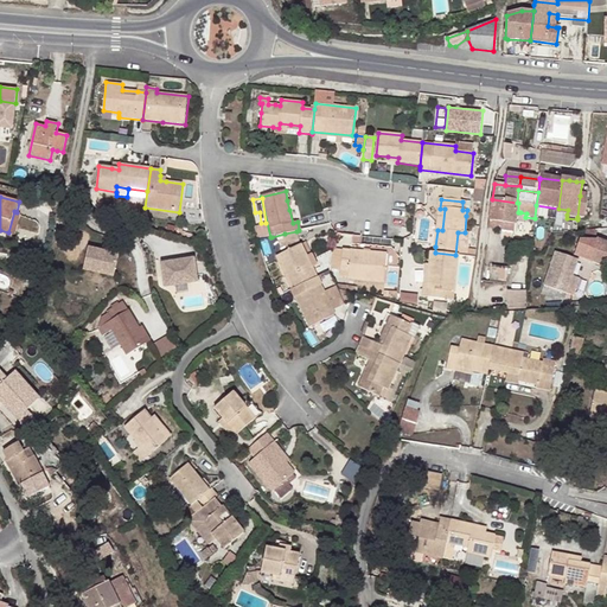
[(492,199),(490,222),(516,224),(518,212),(518,203),(517,203),(492,199)]
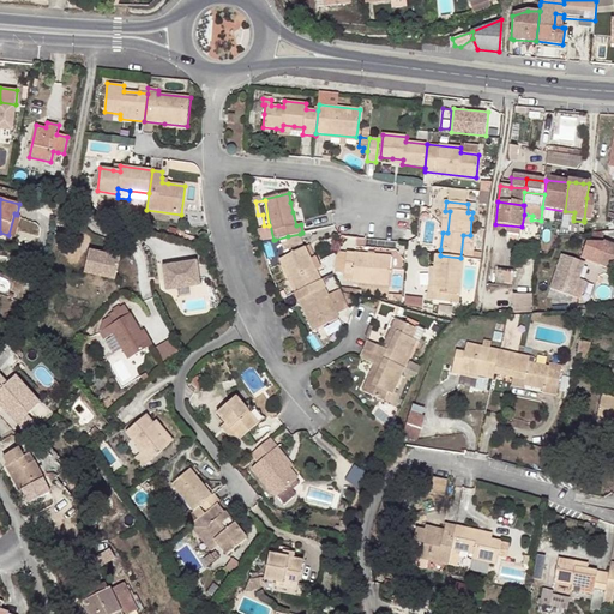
[(14,214),(8,235),(16,238),(20,218),(22,216),(17,215),(14,214)]
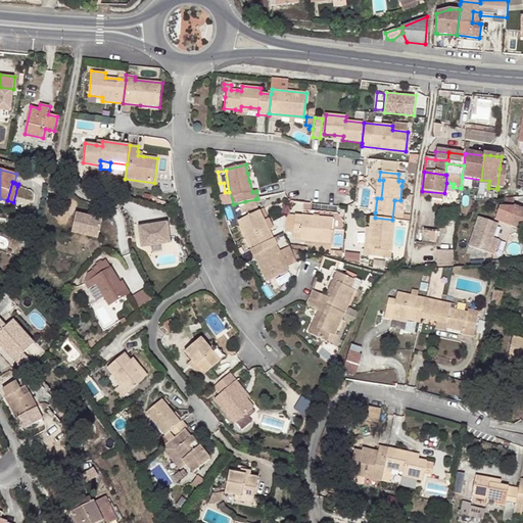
[(422,191),(422,197),(444,199),(444,193),(422,191)]
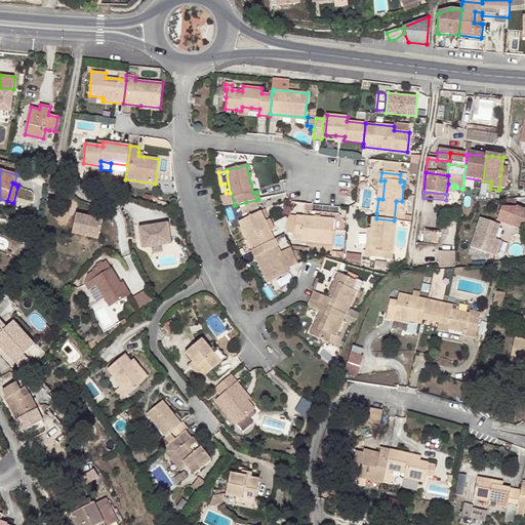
[(258,208),(256,200),(246,202),(235,205),(237,213),(240,212),(244,211),(254,209),(258,208)]
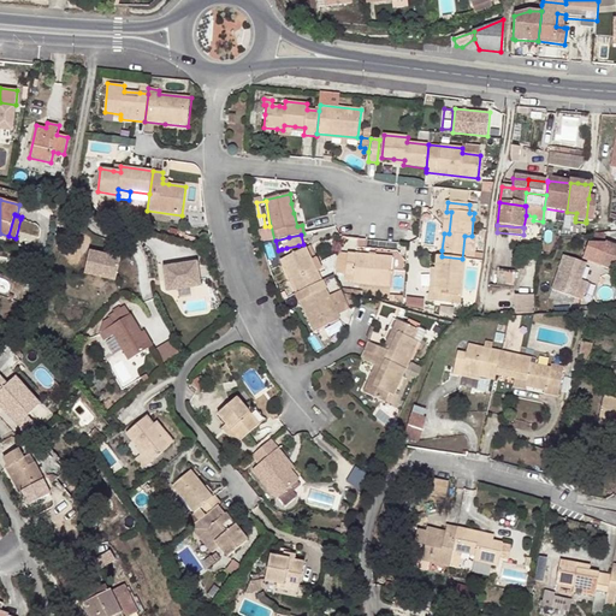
[(615,247),(606,244),(598,266),(614,272),(615,266),(615,247)]
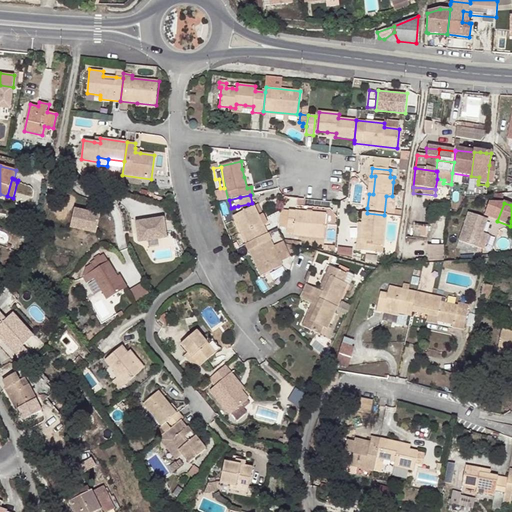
[(244,237),(247,244),(267,234),(263,226),(267,224),(263,216),(259,217),(255,207),(254,207),(250,209),(239,214),(236,216),(234,217),(244,237)]
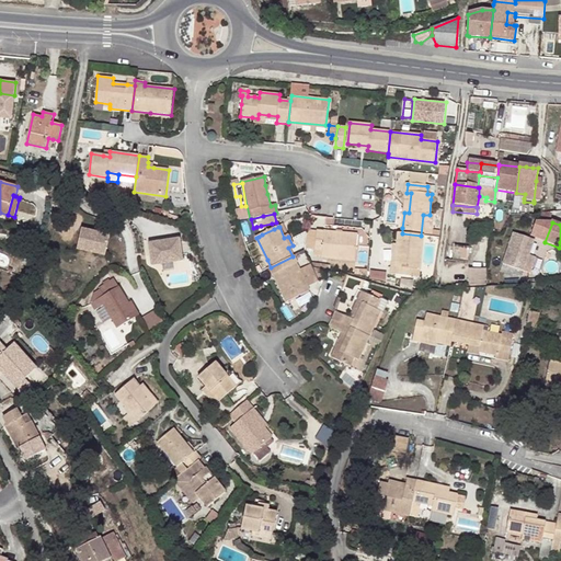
[(109,237),(81,230),(76,250),(104,256),(109,237)]
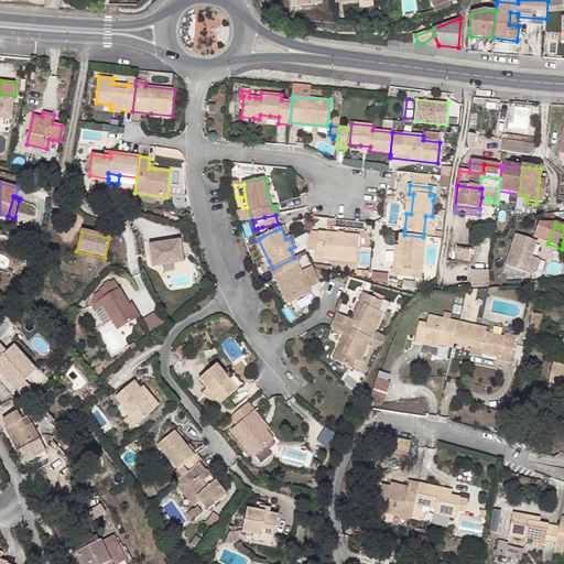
[(359,237),(318,232),(316,252),(324,252),(323,258),(357,262),(359,237)]
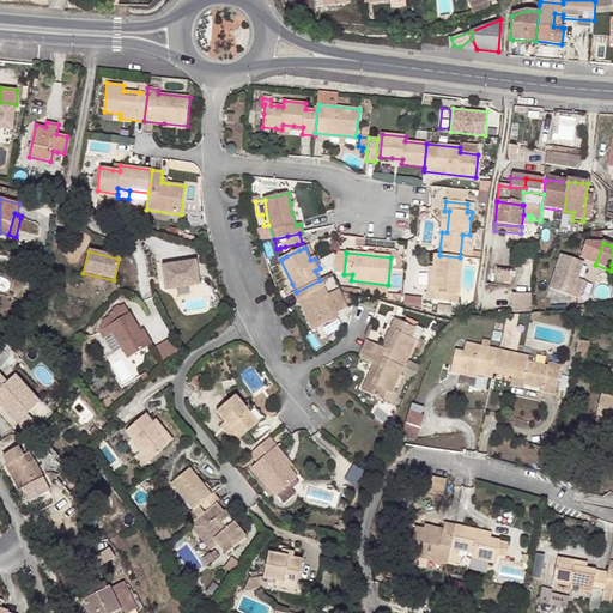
[(451,293),(460,293),(463,258),(460,258),(439,255),(435,254),(434,267),(432,291),(429,291),(428,299),(450,302),(451,293)]
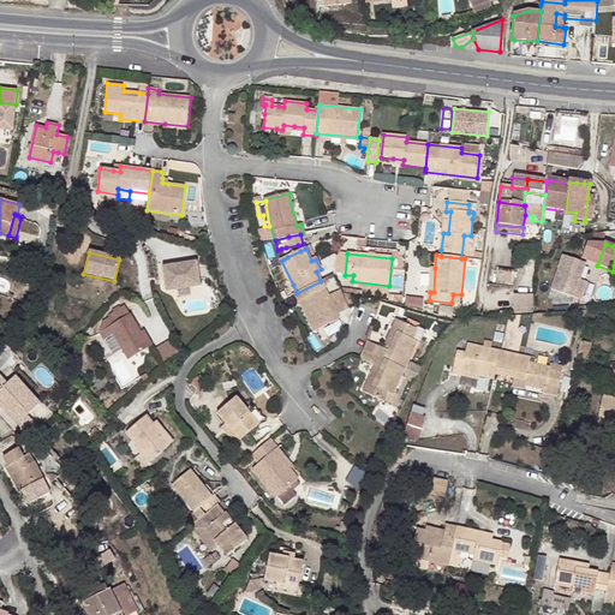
[(586,264),(563,256),(551,290),(583,300),(587,282),(580,280),(586,264)]
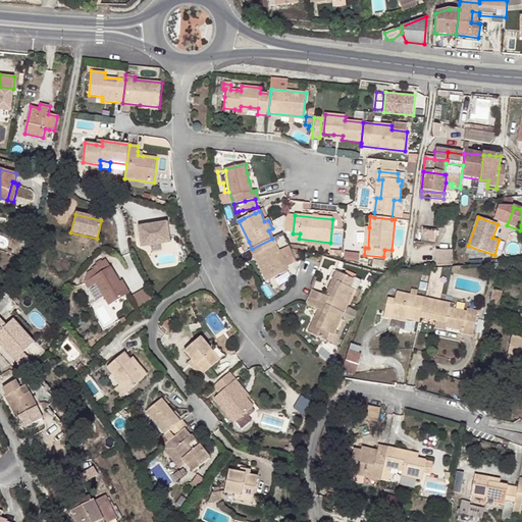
[(166,225),(138,229),(140,250),(168,247),(166,225)]
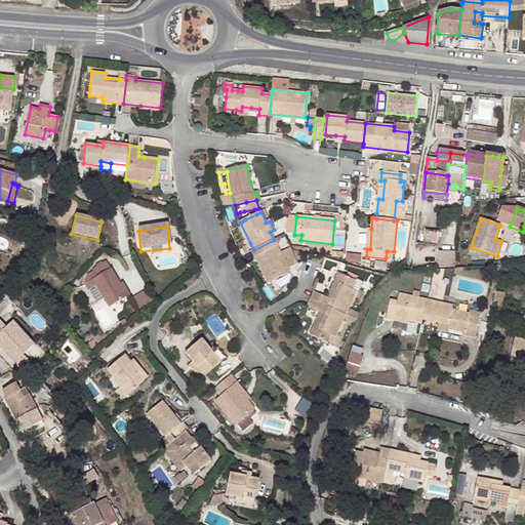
[(438,247),(441,233),(427,231),(425,245),(438,247)]
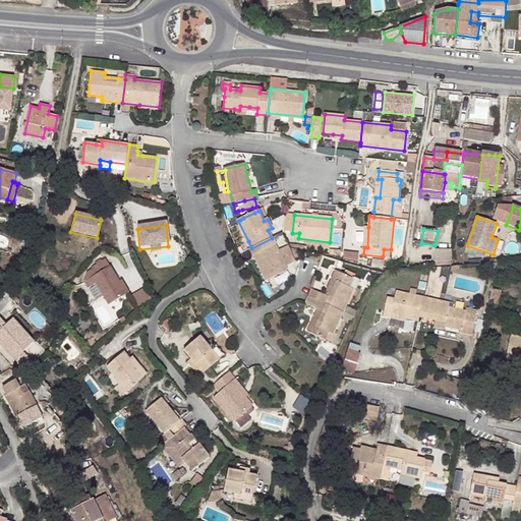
[(267,281),(288,271),(285,265),(278,251),(275,244),(272,238),(251,248),(267,281)]
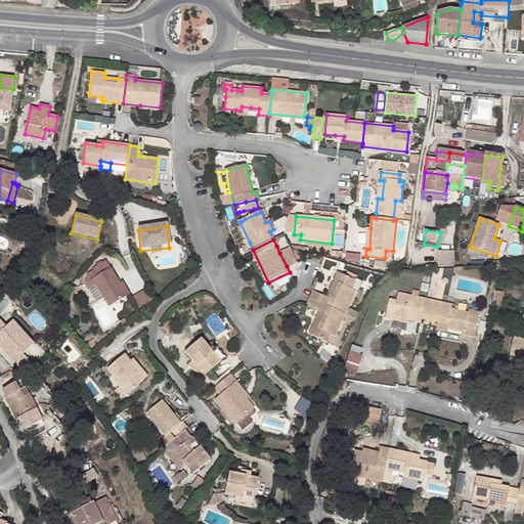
[(284,251),(279,253),(287,266),(290,272),(293,270),(284,251)]
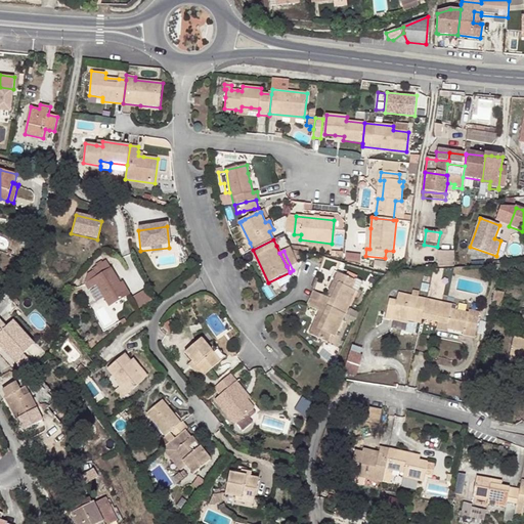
[(454,266),(454,251),(438,251),(438,266),(454,266)]
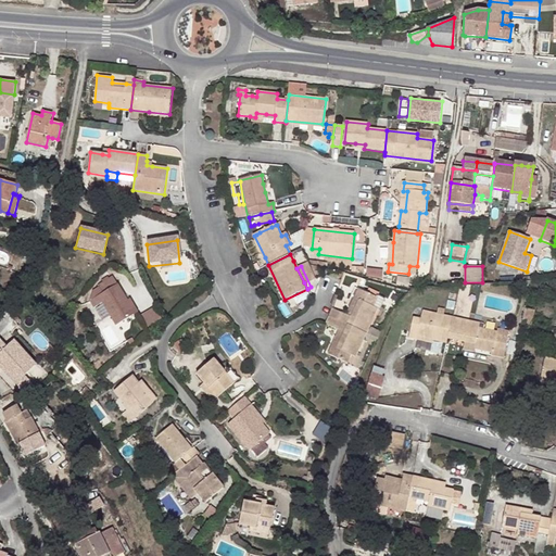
[(99,297),(116,326),(135,314),(129,304),(127,301),(112,277),(99,286),(103,294),(99,297)]
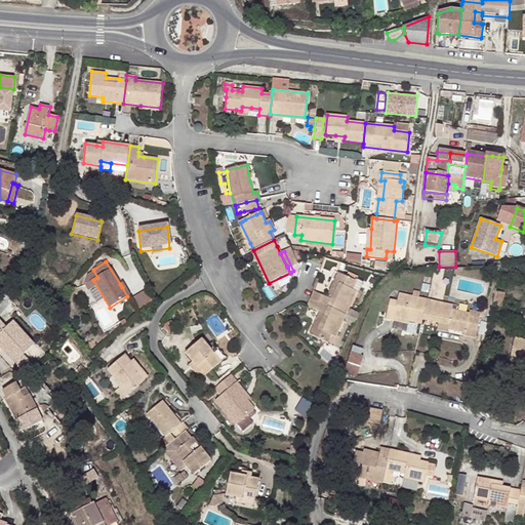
[(338,275),(332,288),(336,290),(331,299),(328,297),(315,291),(311,299),(335,311),(347,315),(348,311),(352,304),(357,292),(353,290),(356,282),(338,275)]
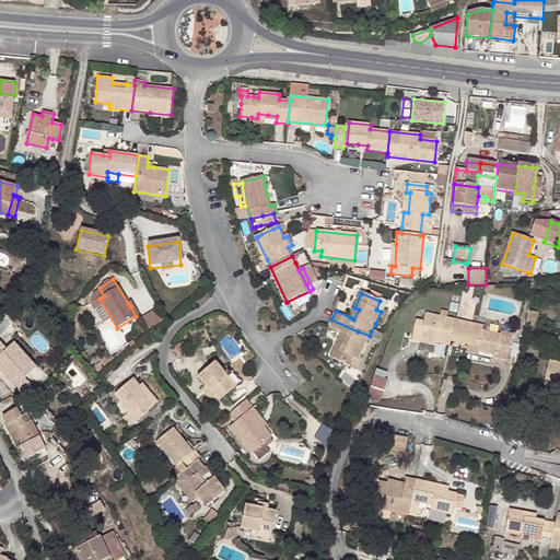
[(133,304),(130,306),(136,316),(140,314),(133,304)]
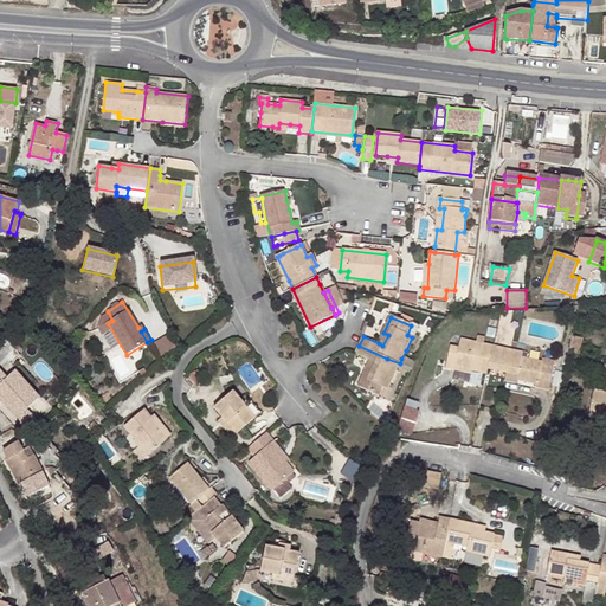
[(113,331),(104,335),(109,347),(117,343),(113,331)]
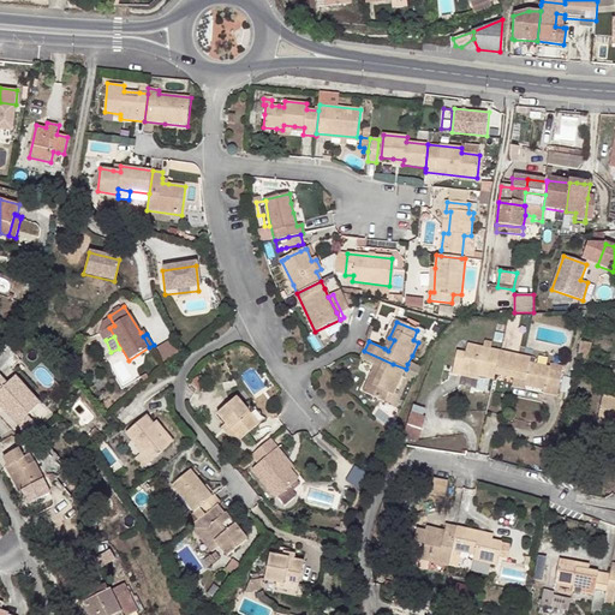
[(389,338),(384,348),(388,351),(394,340),(389,338)]
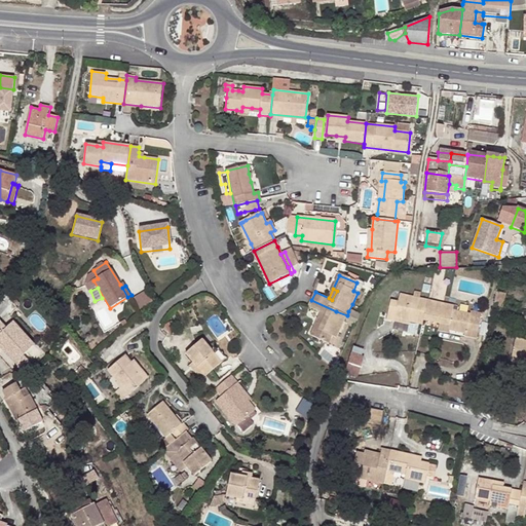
[(410,323),(423,325),(424,321),(427,302),(401,297),(400,303),(391,302),(387,322),(396,324),(396,320),(410,323)]
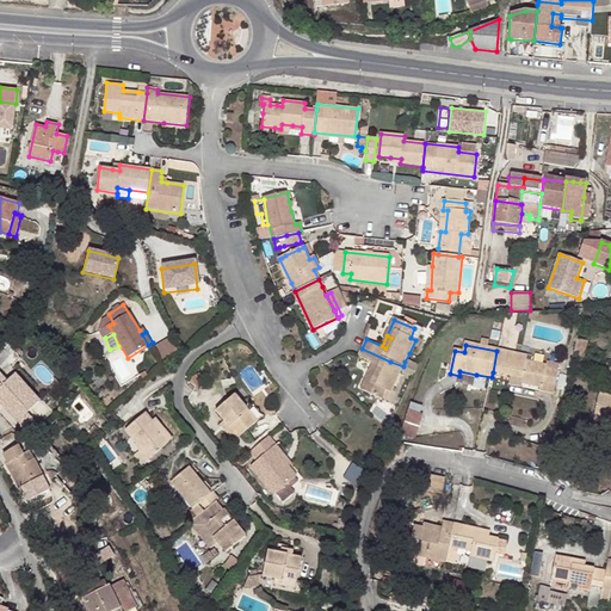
[(586,347),(575,345),(573,353),(585,356),(586,347)]
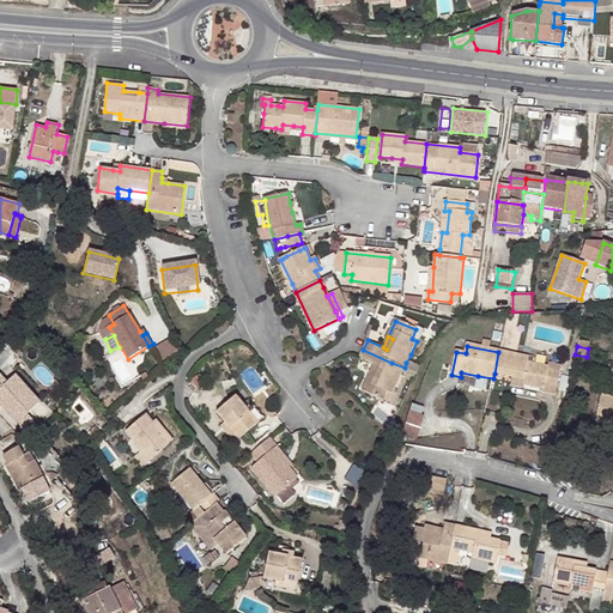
[(374,378),(370,376),(363,390),(383,400),(388,392),(393,394),(405,368),(392,363),(363,350),(359,357),(375,364),(380,366),(374,378)]
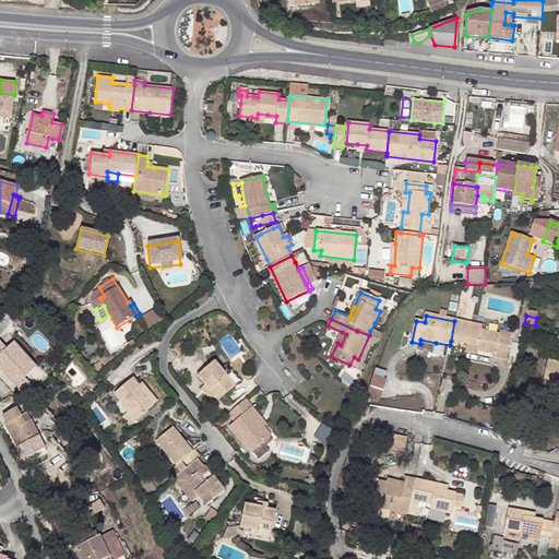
[(483,326),(454,321),(451,341),(467,344),(478,346),(477,351),(497,355),(497,358),(507,359),(511,340),(501,337),(501,334),(482,330),(483,326)]
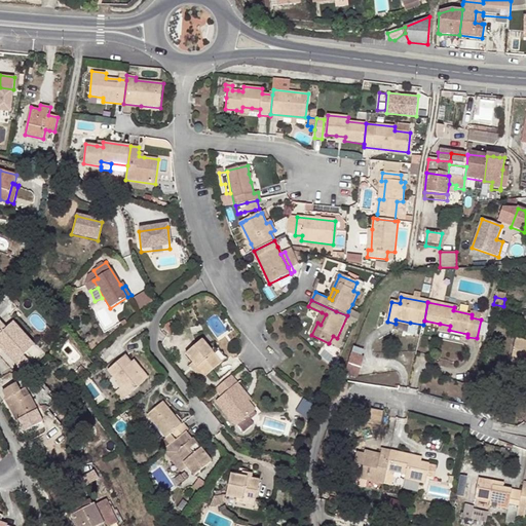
[(359,316),(348,311),(347,315),(354,320),(357,321),(359,316)]
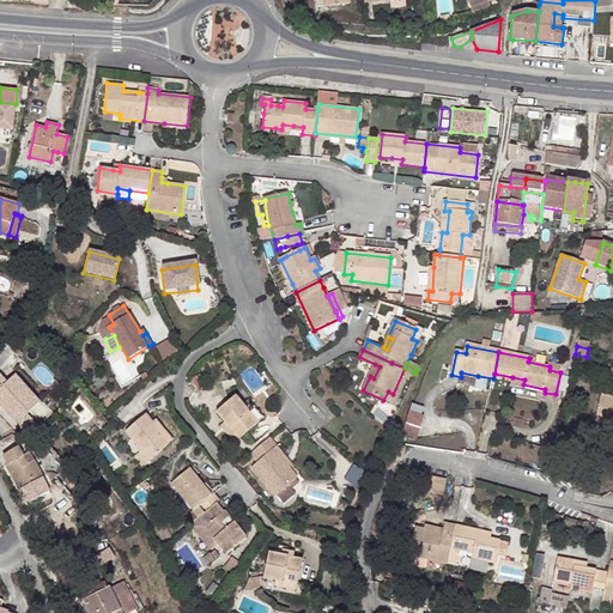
[(380,366),(375,364),(370,376),(374,378),(380,366)]
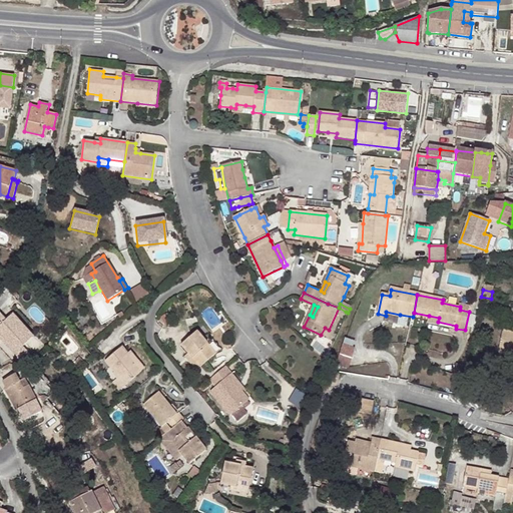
[(33,338),(26,330),(22,334),(9,319),(7,321),(0,314),(0,334),(3,338),(1,340),(15,355),(19,351),(33,338)]
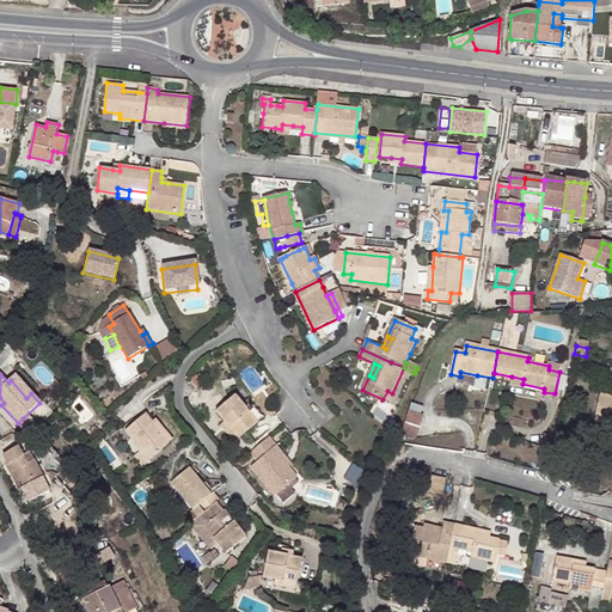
[(16,377),(11,380),(26,398),(31,393),(16,377)]
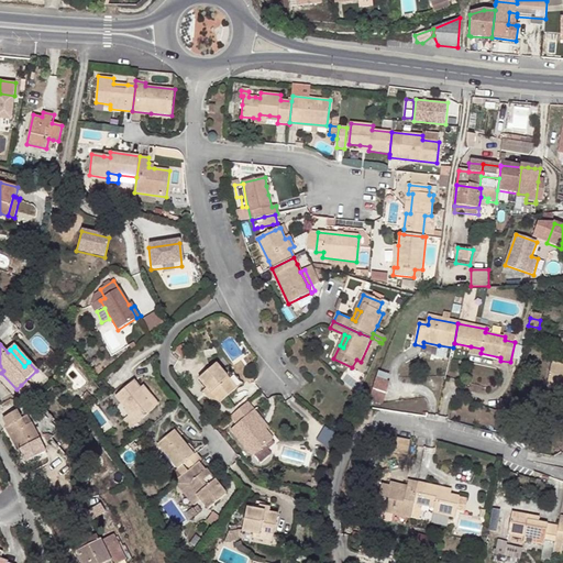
[(470,354),(500,361),(500,357),(481,353),(482,349),(471,346),(470,354)]
